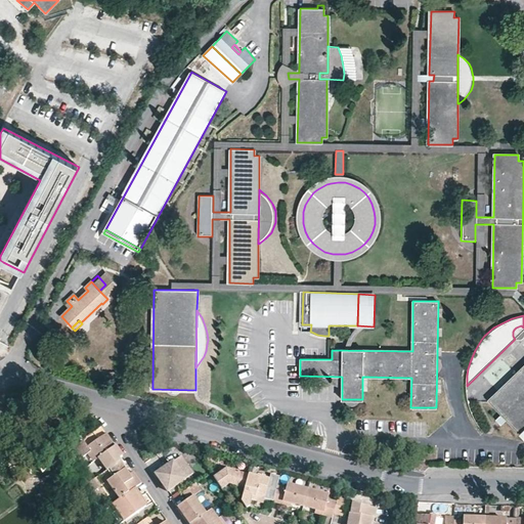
[(523,339),(523,328),(521,325),(516,328),(514,330),(513,332),(513,333),(513,336),(514,338),(515,339),(517,340),(519,341),(523,340),(523,339)]
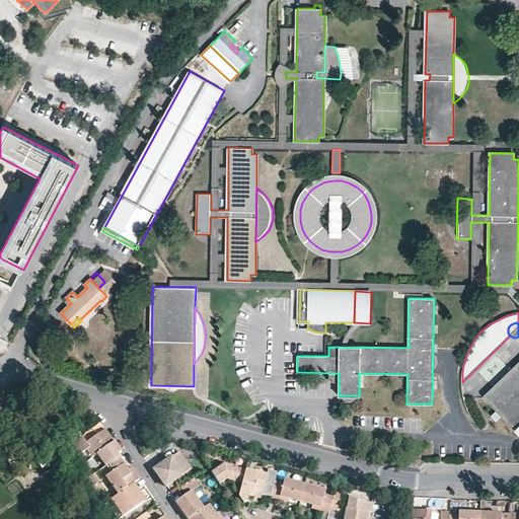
[(518,364),(485,398),(496,411),(502,417),(513,428),(518,422),(518,364)]
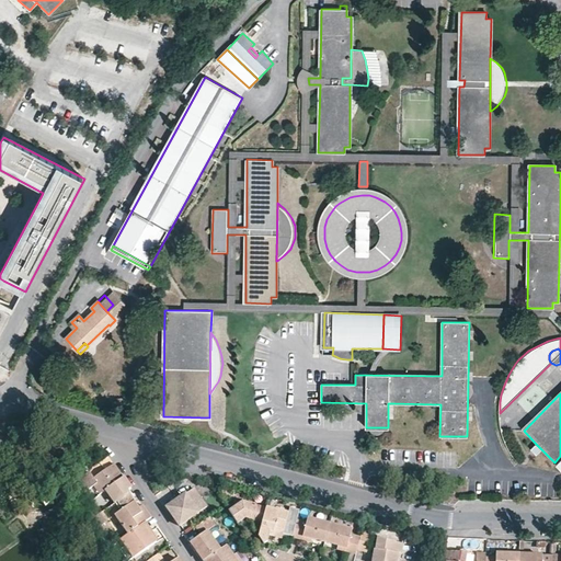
[(542,450),(536,444),(531,449),(537,455),(542,450)]
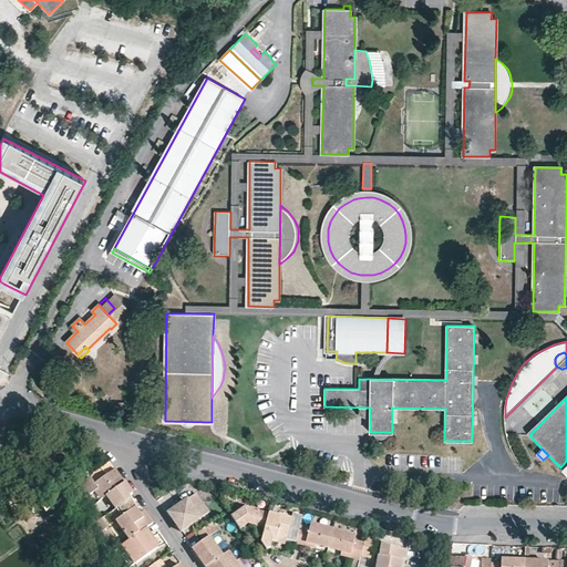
[(131,492),(123,482),(120,484),(117,482),(122,478),(114,467),(93,482),(89,476),(74,486),(82,497),(91,492),(96,487),(103,496),(105,494),(115,507),(129,498),(126,495),(131,493),(131,492)]
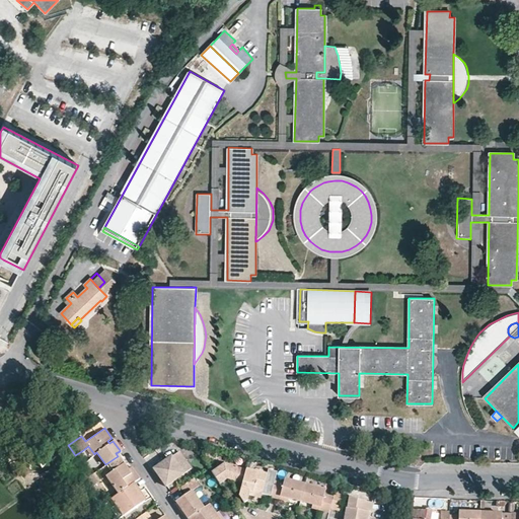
[(88,446),(83,450),(89,457),(94,454),(88,446)]
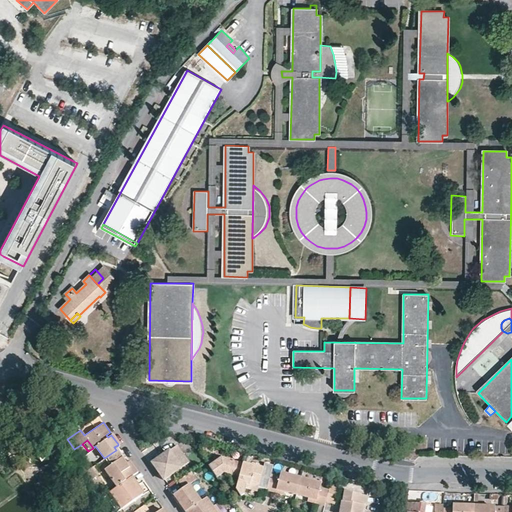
[(173,448),(168,451),(179,468),(184,465),(173,448)]
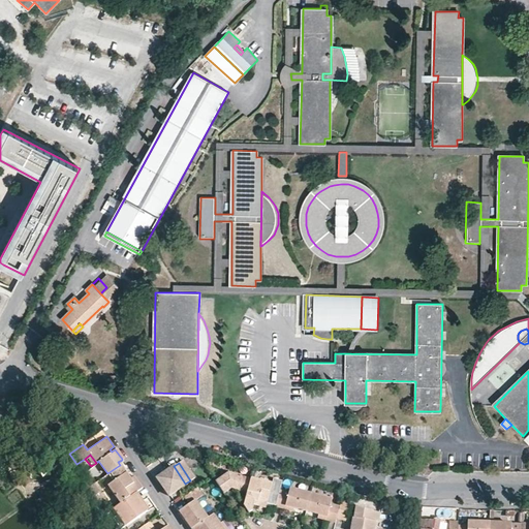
[(125,473),(120,465),(107,473),(113,481),(107,486),(120,503),(133,494),(136,491),(142,487),(136,478),(131,483),(125,473)]
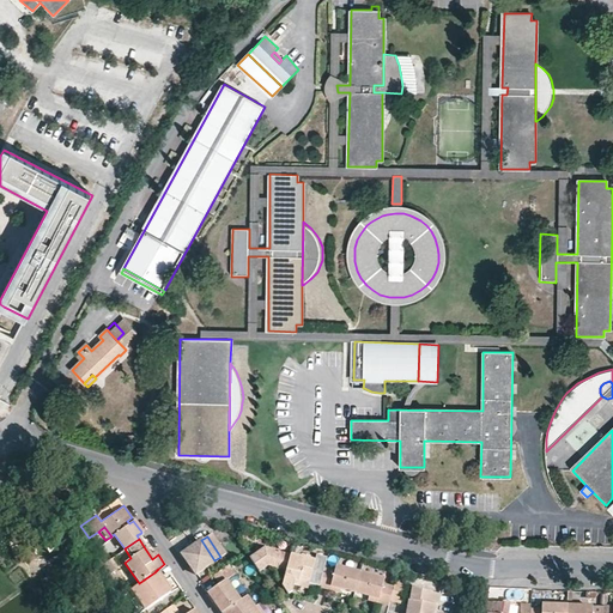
[(214,560),(201,540),(181,554),(188,565),(194,575),(214,560)]
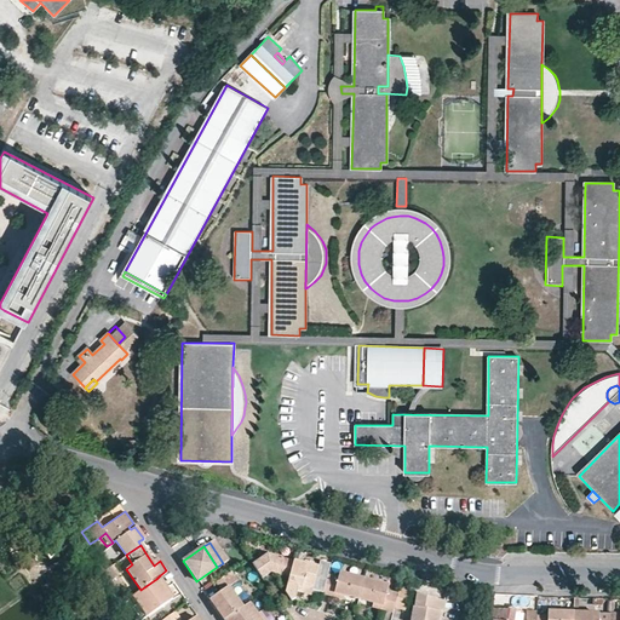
[(156,556),(151,550),(147,555),(154,566),(160,561),(156,556)]
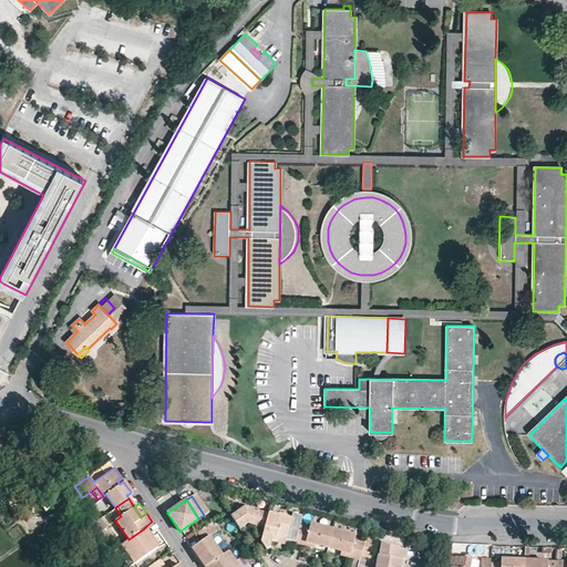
[(248,525),(264,529),(268,513),(246,507),(230,516),(240,531),(248,525)]
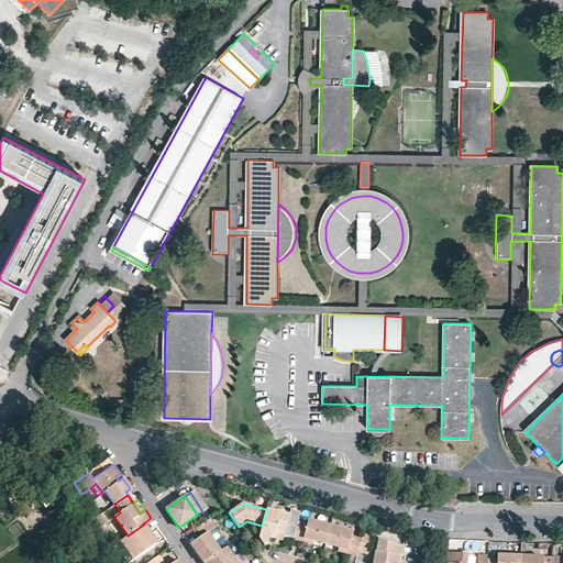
[(258,538),(264,544),(267,542),(269,537),(271,530),(285,533),(283,540),(291,542),(293,538),(296,522),(299,511),(290,509),(289,516),(266,509),(262,526),(258,538)]
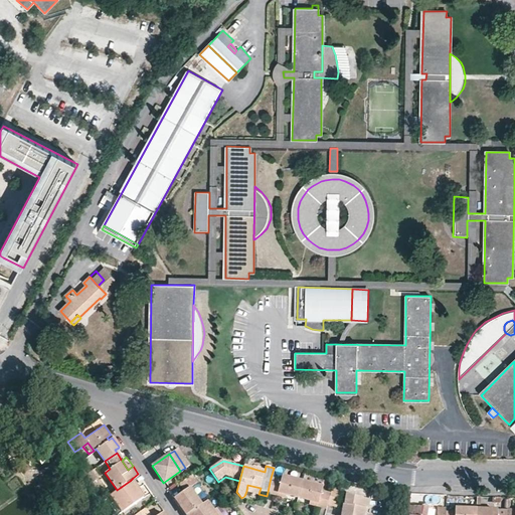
[(84,476),(92,471),(89,467),(81,472),(84,476)]
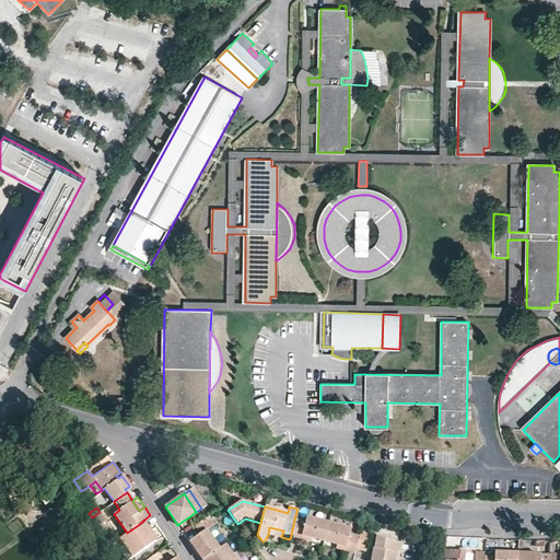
[(127,533),(114,514),(106,518),(119,538),(127,533)]
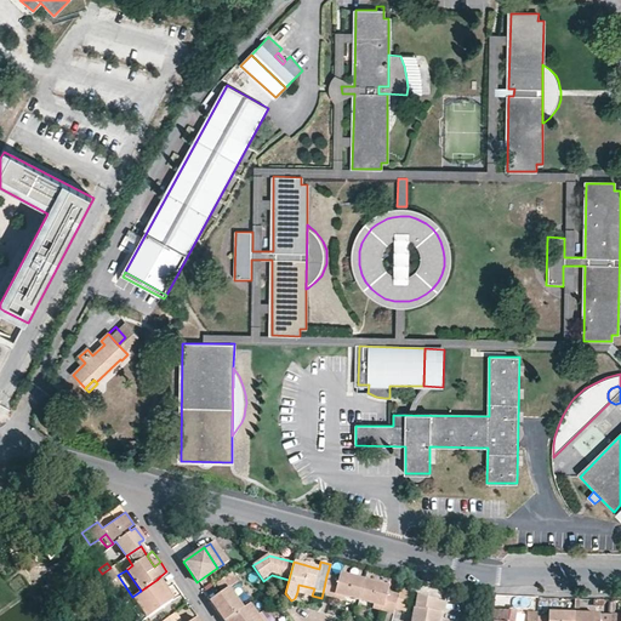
[(231,573),(216,582),(223,592),(211,600),(218,611),(224,620),(244,608),(229,587),(238,581),(231,573)]
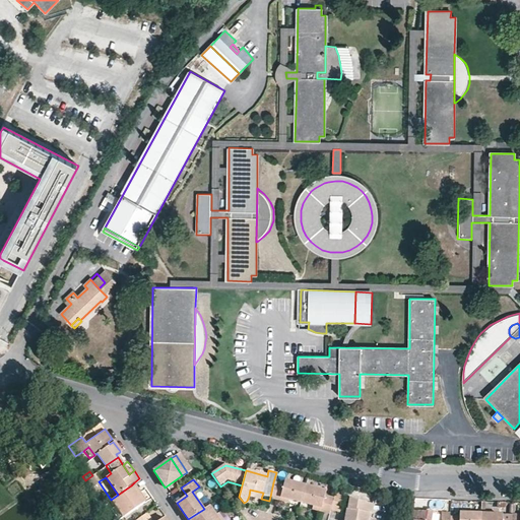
[(273,482),(270,497),(279,500),(280,497),(284,498),(301,502),(305,485),(284,480),(283,485),(273,482)]
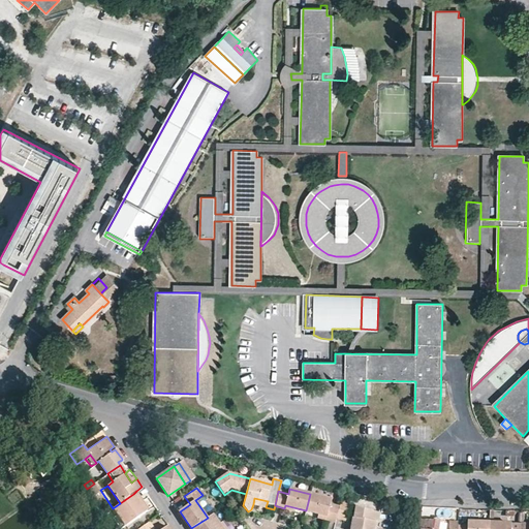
[(150,508),(136,491),(133,494),(146,511),(150,508)]
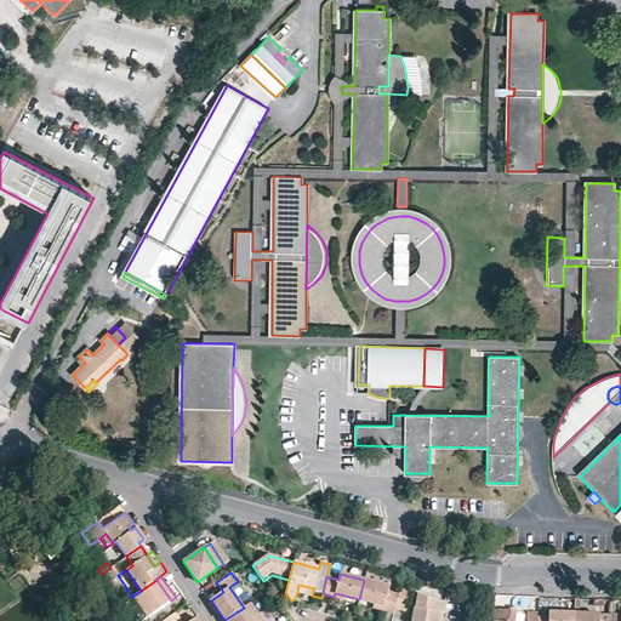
[(157,580),(141,591),(132,597),(138,604),(147,617),(171,600),(157,580)]
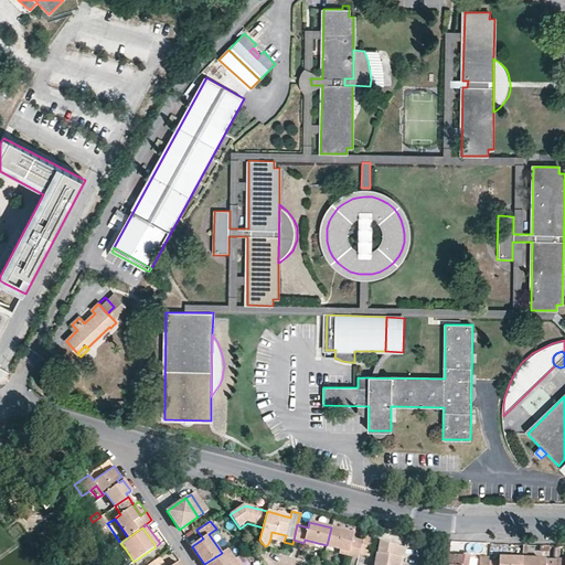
[(331,528),(327,545),(344,550),(349,551),(348,554),(359,557),(360,553),(362,541),(352,539),(353,533),(331,528)]
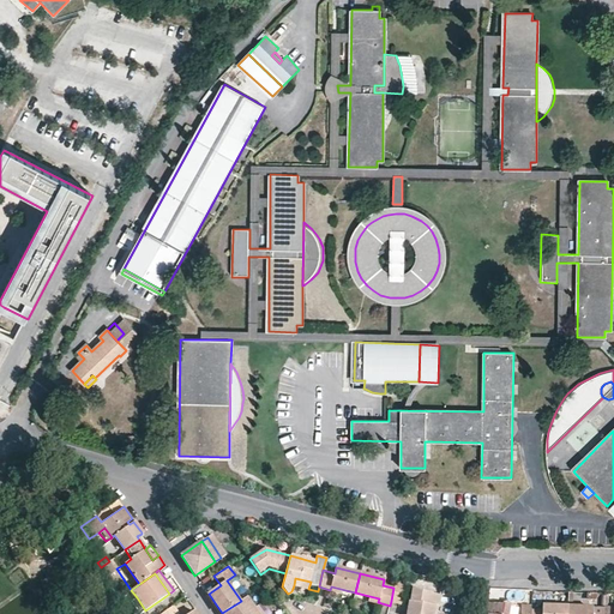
[(295,578),(294,585),(308,589),(311,582),(295,578)]
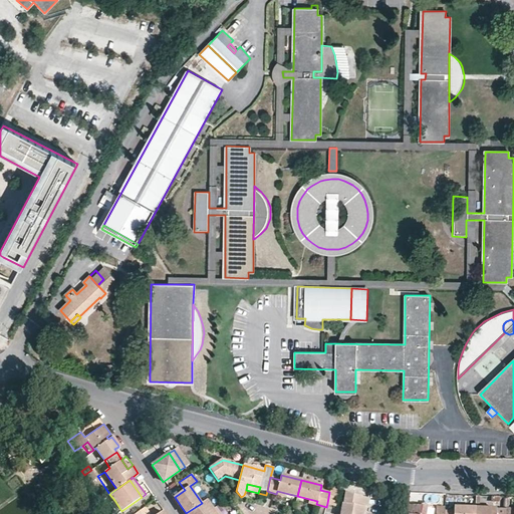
[(339,490),(330,488),(329,492),(327,503),(335,505),(339,490)]
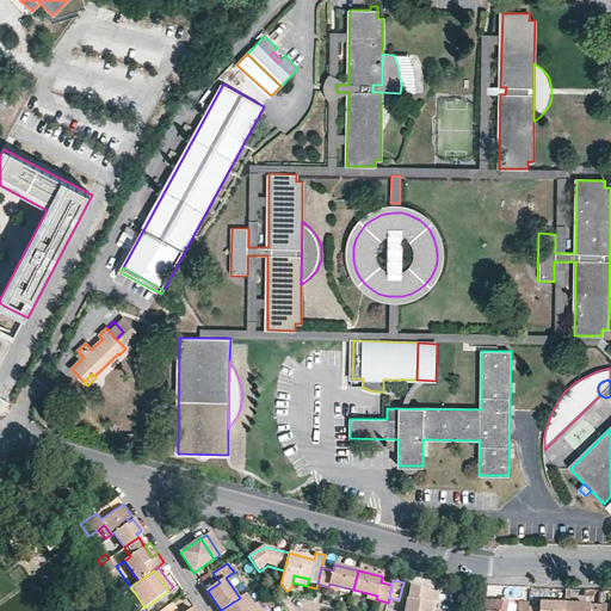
[(408,599),(405,610),(429,610),(431,603),(433,602),(436,599),(437,597),(437,596),(437,592),(436,588),(412,584),(408,599)]
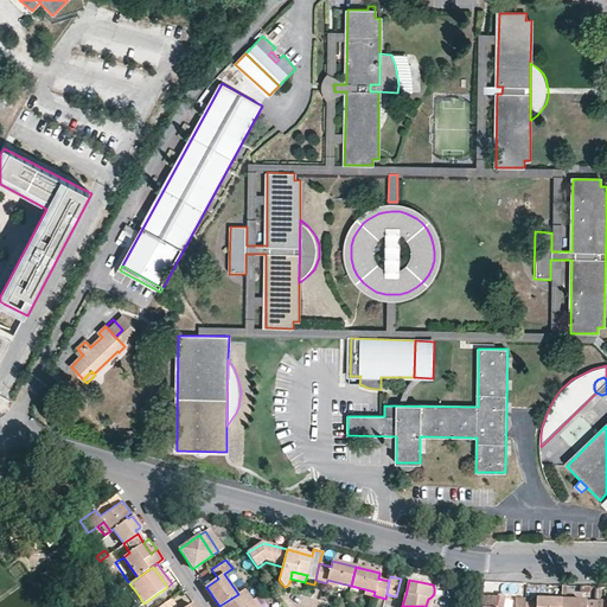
[(138,606),(144,604),(135,590),(129,594),(138,606)]
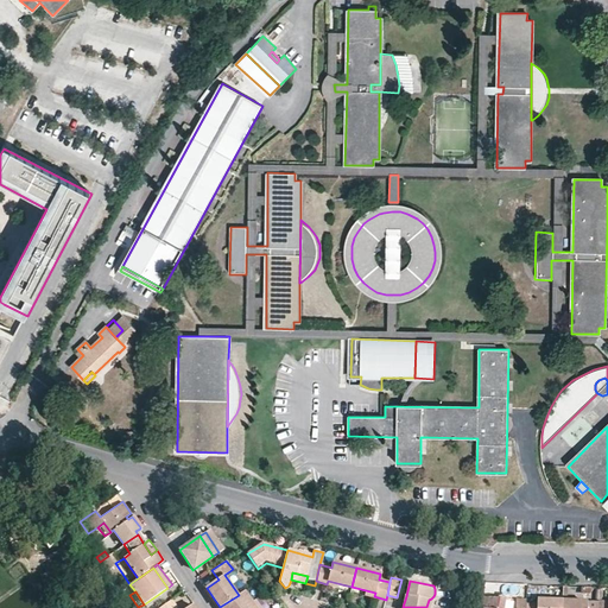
[(239,595),(220,607),(260,607),(255,600),(253,602),(245,591),(239,595)]
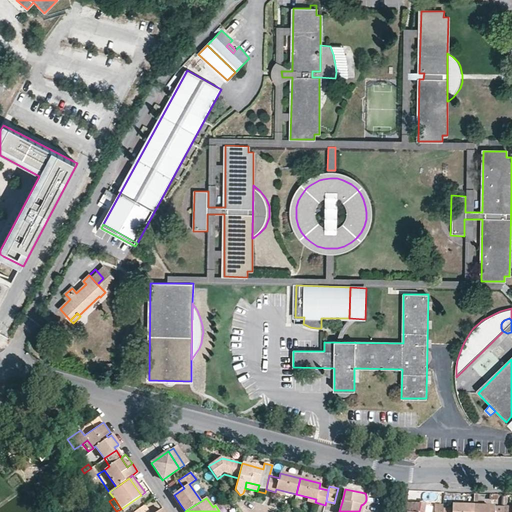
[(424,511),(426,507),(406,503),(404,511),(424,511)]
